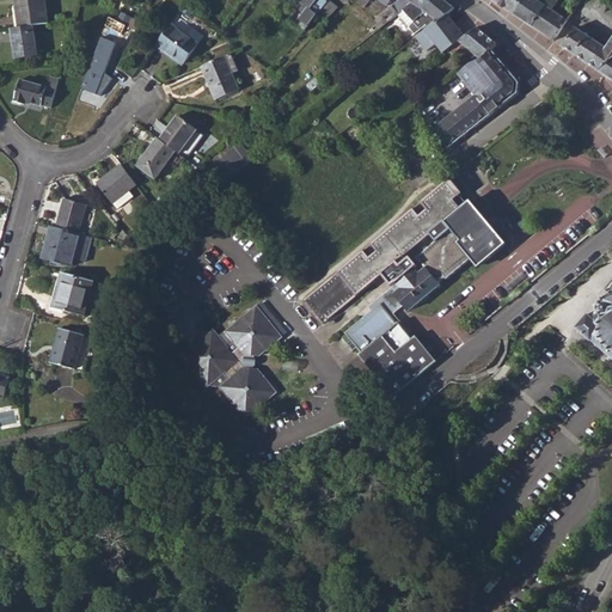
[(13,0),(18,29),(32,26),(48,24),(43,0),(13,0)]
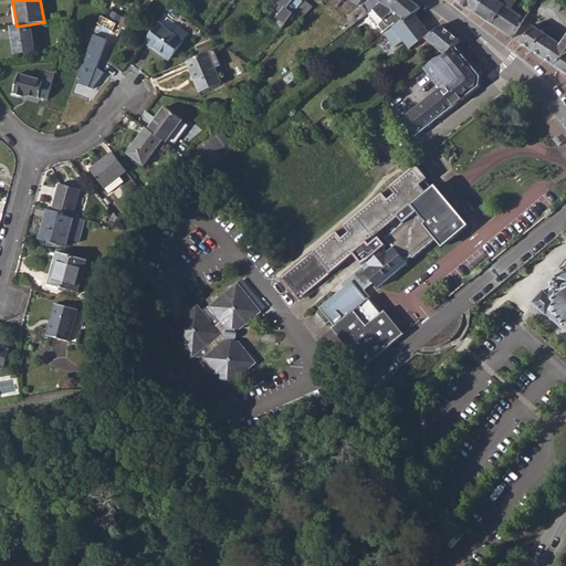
[(122,24),(133,2),(127,0),(125,0),(114,21),(122,24)]
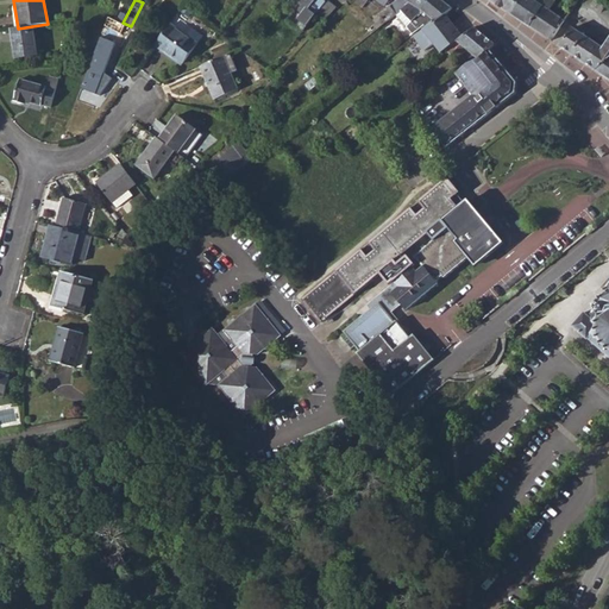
[(296,25),(302,30),(314,14),(325,1),(322,0),(295,0),(306,8),(297,19),(300,22),(296,25)]
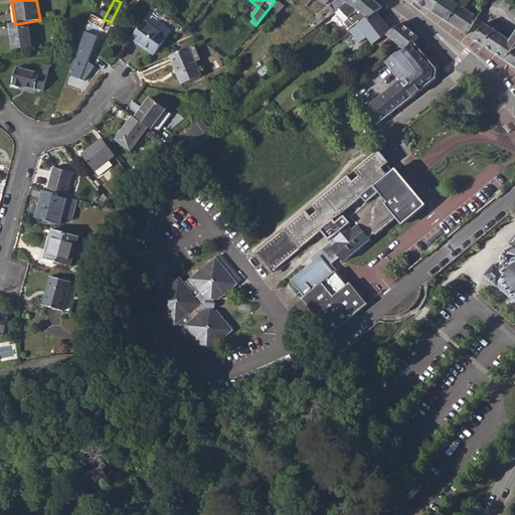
[(275,1),(266,12),(274,19),(284,7),(276,0),(276,1),(275,1)]
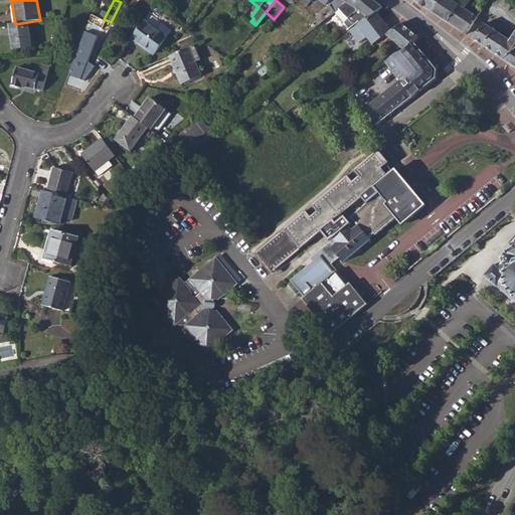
[(280,52),(281,54),(291,46),(334,12),(346,3),(347,3),(350,0),(336,0),(320,13),(320,14),(316,17),(317,20),(305,29),(280,52)]
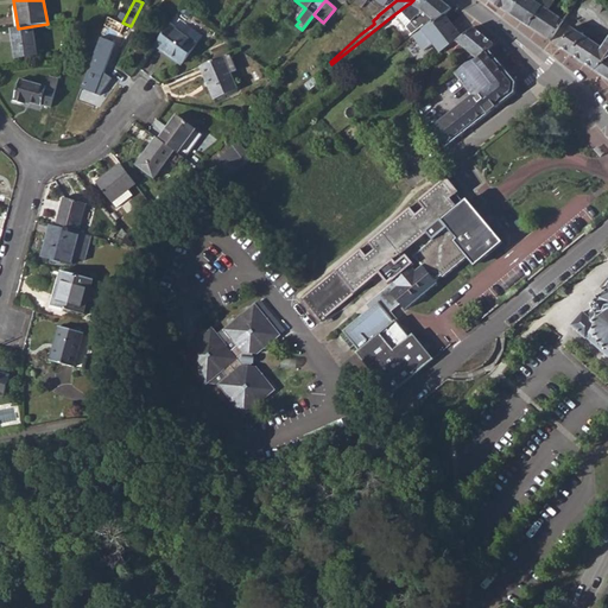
[(409,4),(394,14),(410,33),(430,18),(434,23),(443,14),(450,8),(439,0),(413,0),(410,4),(409,4)]
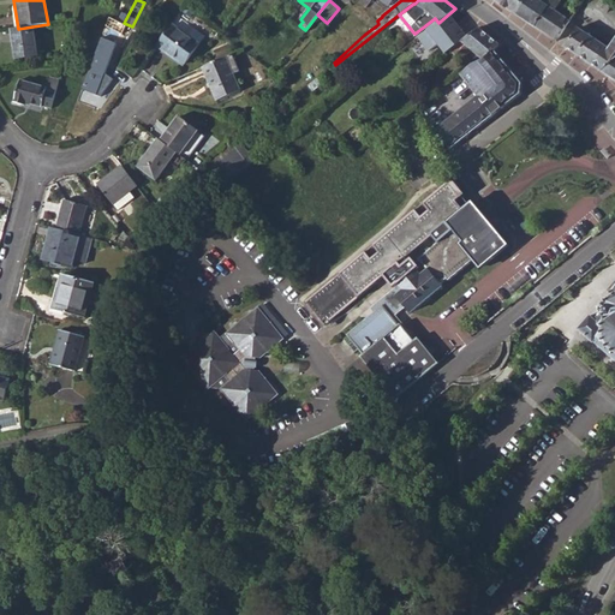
[(495,0),(515,13),(523,0),(495,0)]
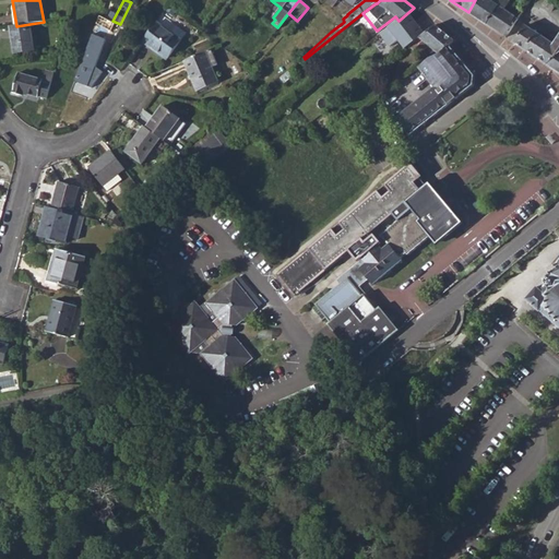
[(475,0),(468,12),(484,23),(499,0),(475,0)]
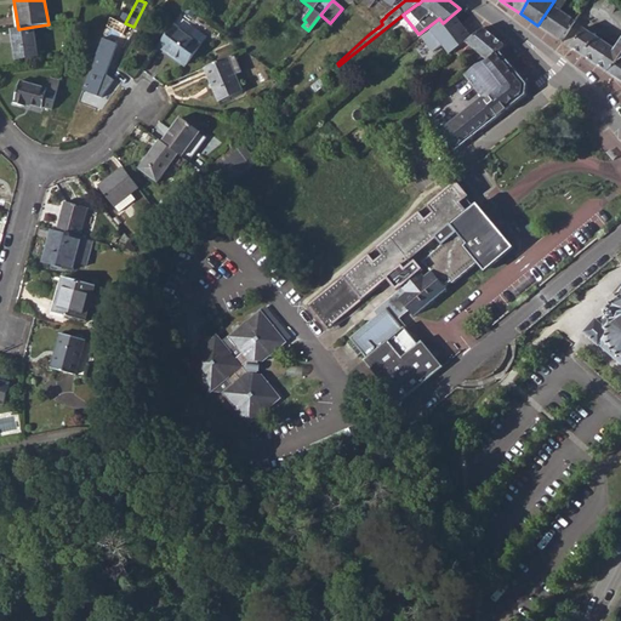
[(554,0),(537,26),(560,40),(575,20),(558,9),(564,0),(554,0)]
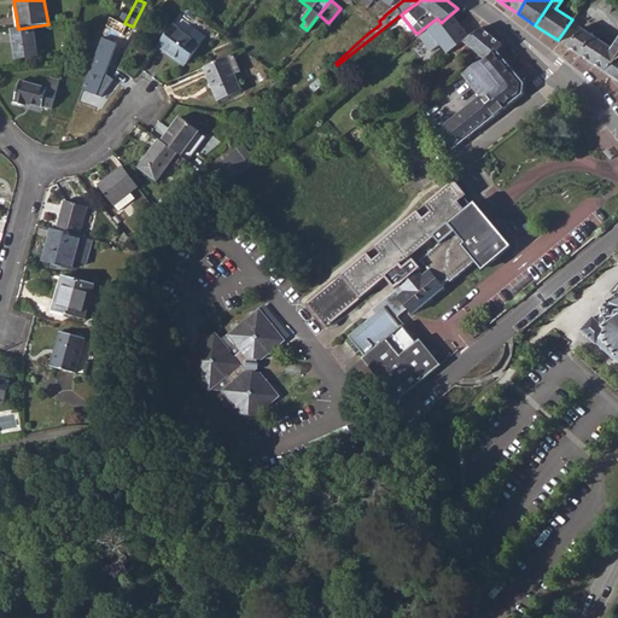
[(602,0),(600,4),(610,12),(613,6),(606,0),(602,0)]
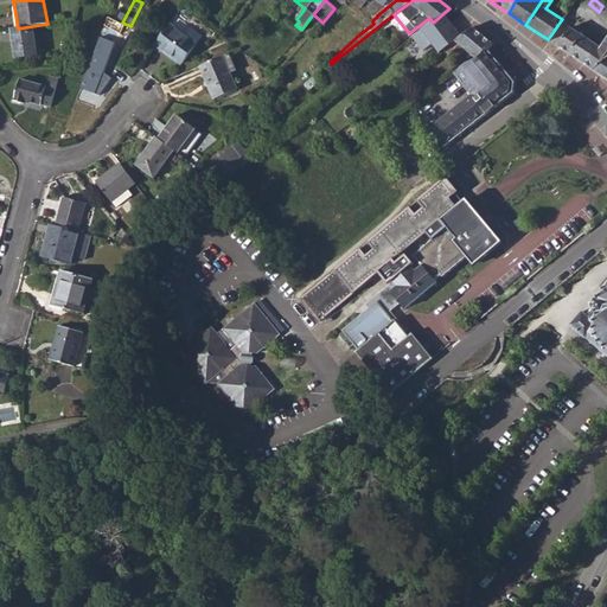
[(422,31),(440,53),(443,50),(460,37),(442,14),(433,23),(422,31)]
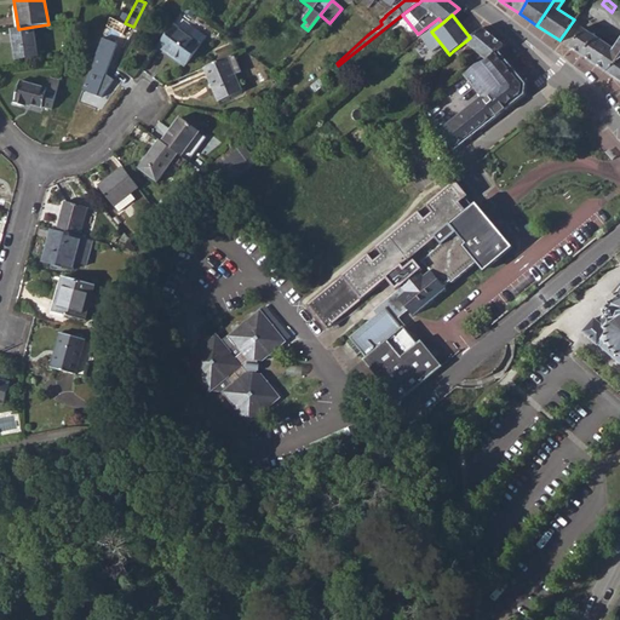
[(158,46),(185,65),(206,38),(179,17),(158,46)]
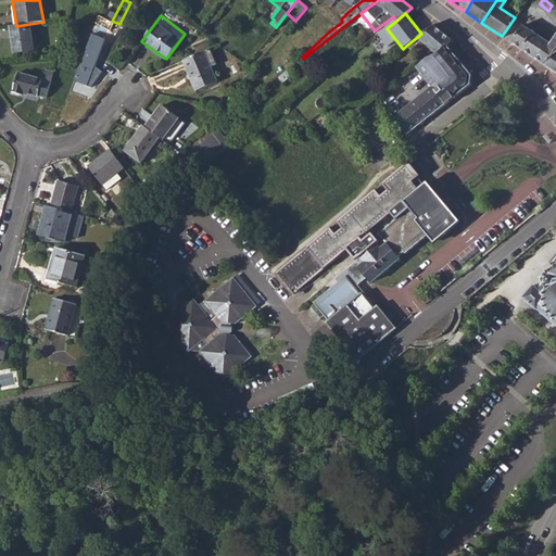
[(10,27),(13,53),(33,50),(29,24),(16,26),(10,27)]
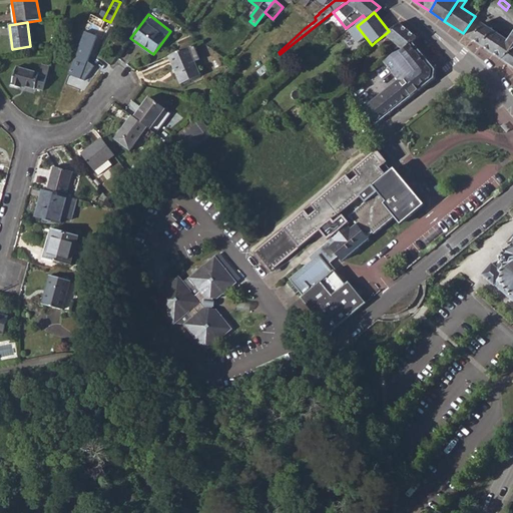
[(471,38),(500,58),(512,47),(512,31),(508,39),(481,22),(471,38)]
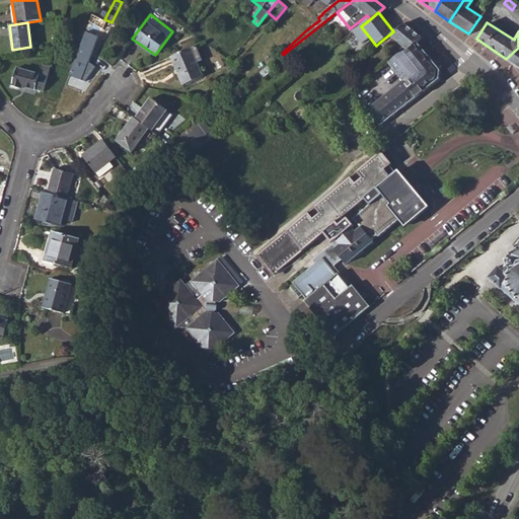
[(392,39),(406,51),(421,38),(403,23),(393,31),(379,43),(384,48),(392,39)]
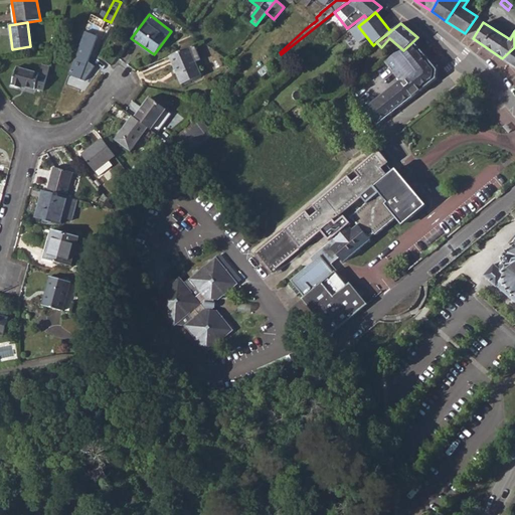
[(436,69),(426,58),(412,41),(403,50),(395,53),(385,61),(398,78),(399,80),(363,109),(376,125),(436,78),(436,69)]
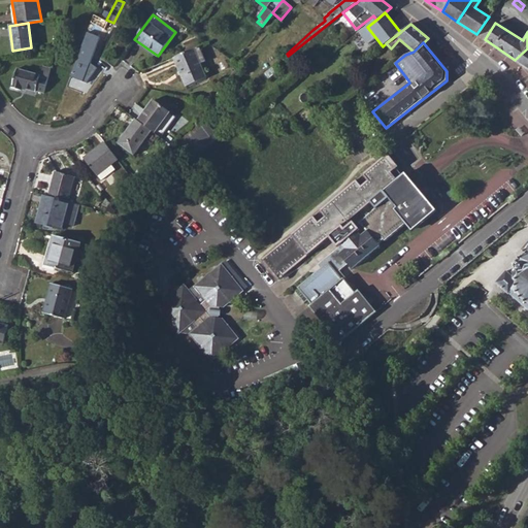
[(174,58),(187,87),(205,78),(200,65),(205,63),(199,47),(174,58)]
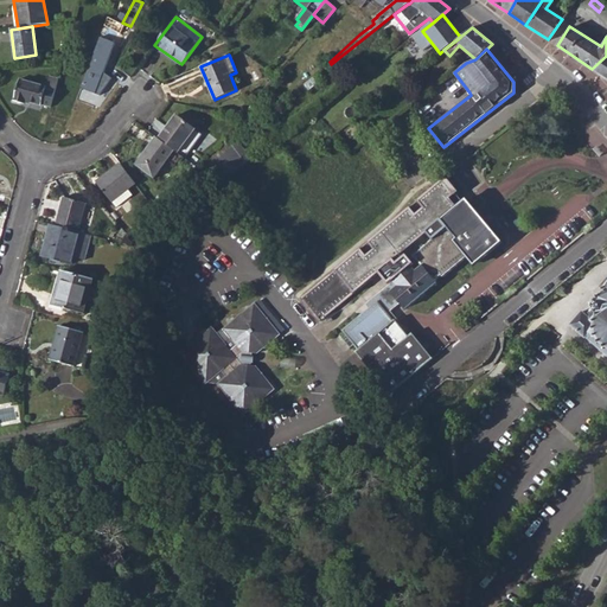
[(606,56),(592,69),(606,78),(606,56)]
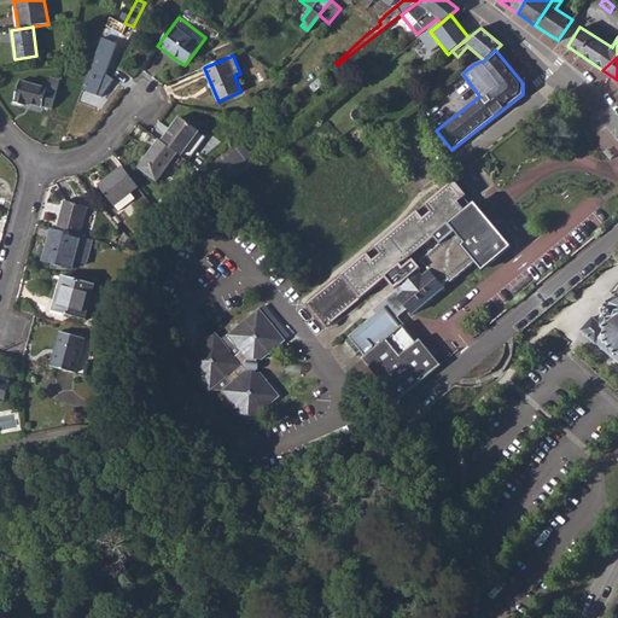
[(42,106),(52,110),(59,81),(50,79),(47,87),(19,80),(13,104),(24,106),(24,104),(41,108),(42,106)]
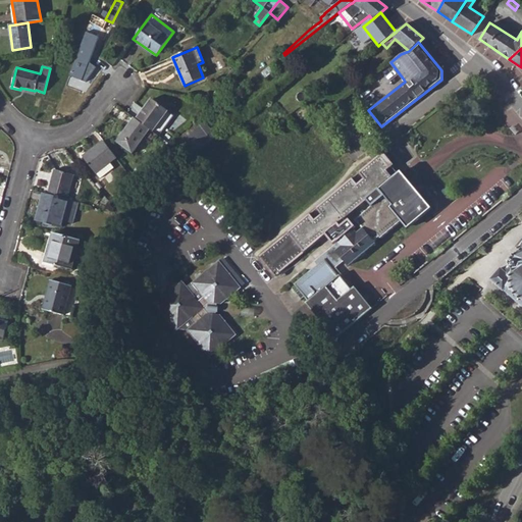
[(321,88),(325,93),(337,84),(336,83),(341,81),(337,75),(321,88)]
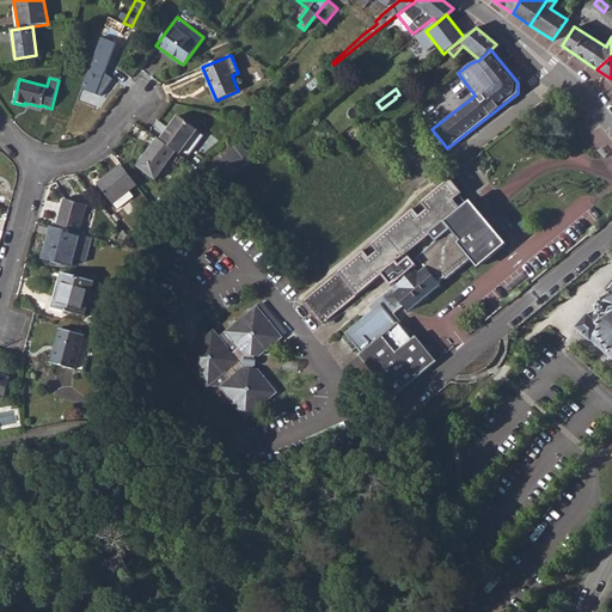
[(183,159),(185,160),(190,154),(203,136),(177,117),(160,141),(175,152),(179,154),(179,155),(183,159)]
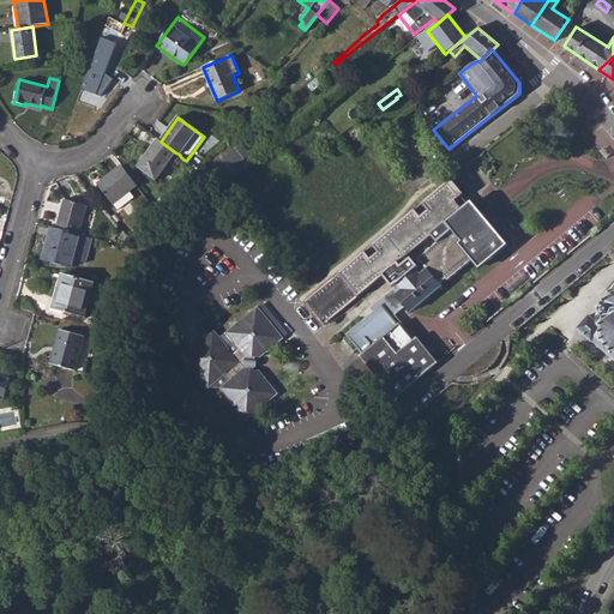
[(156,180),(160,174),(175,152),(161,142),(158,139),(137,167),(156,180)]
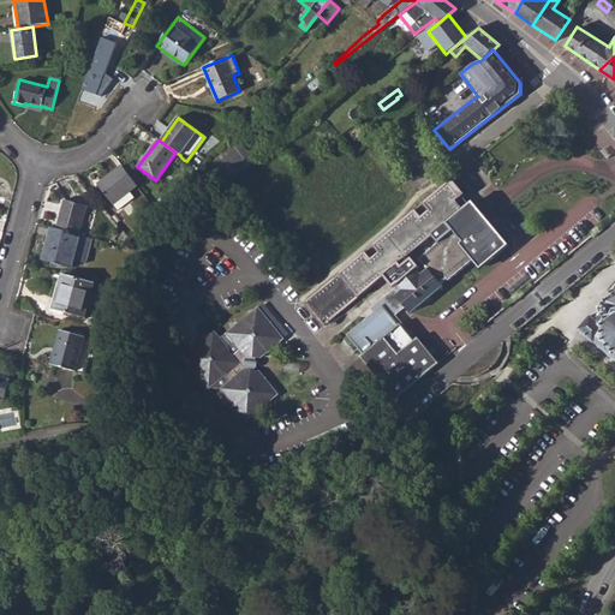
[(196,171),(222,184),(248,165),(232,144),(224,149),(219,154),(204,165),(198,169),(196,171)]
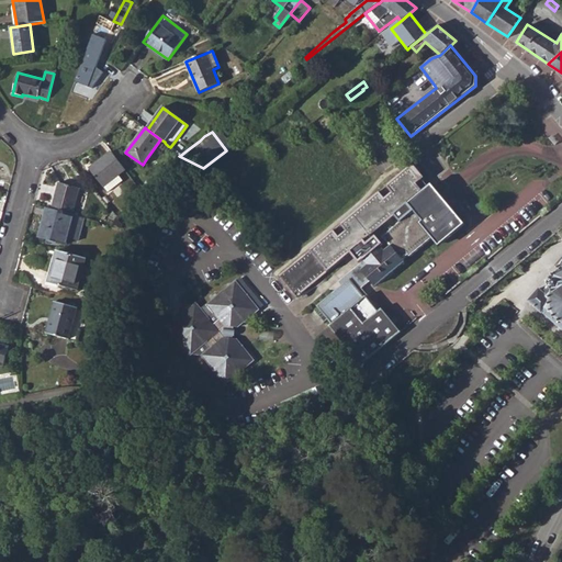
[(165,142),(160,139),(146,159),(154,165),(168,146),(165,143),(165,142)]
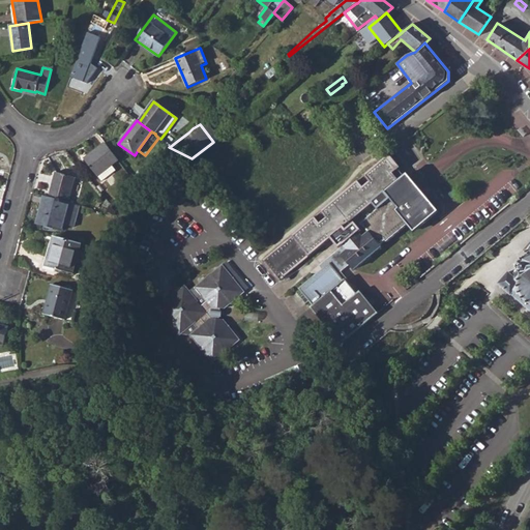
[(176,142),(165,134),(160,139),(171,146),(176,142)]
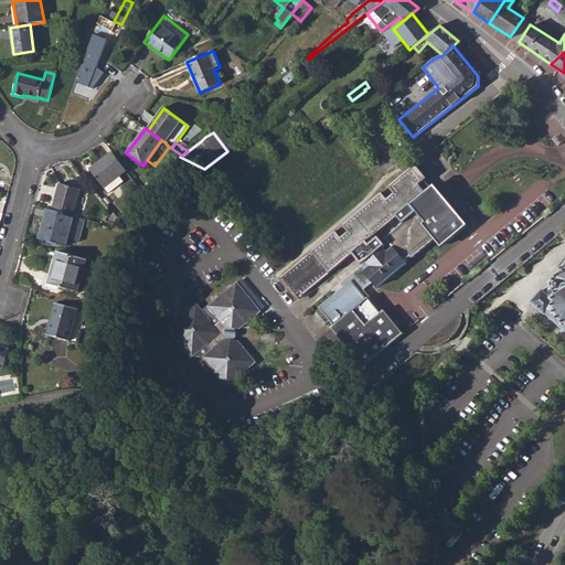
[(88,170),(103,188),(125,170),(110,150),(98,160),(99,161),(88,170)]
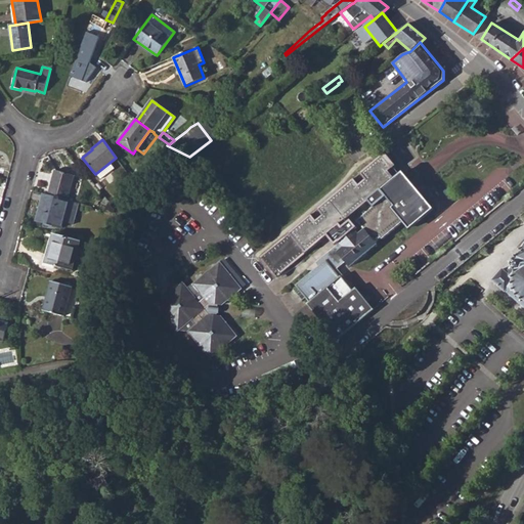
[(47,195),(67,201),(74,176),(53,171),(47,195)]
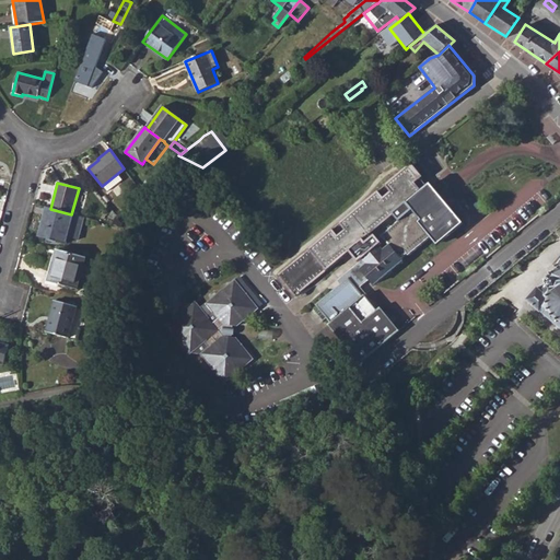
[(370,280),(373,284),(375,283),(401,260),(400,259),(406,255),(408,256),(409,254),(433,234),(440,242),(461,225),(427,186),(407,202),(412,210),(381,235),(389,245),(383,251),(378,244),(377,245),(349,210),(334,222),(362,257),(361,258),(362,259),(366,264),(361,269),(370,280)]
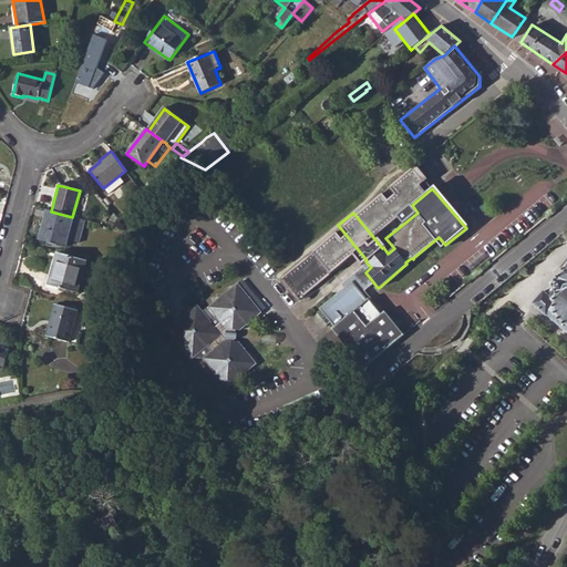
[(66,247),(69,239),(74,217),(72,217),(51,212),(47,210),(38,239),(66,247)]
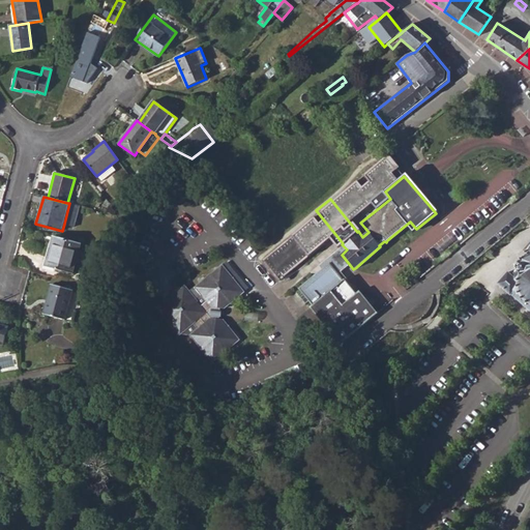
[(80,206),(69,203),(64,224),(75,227),(80,206)]
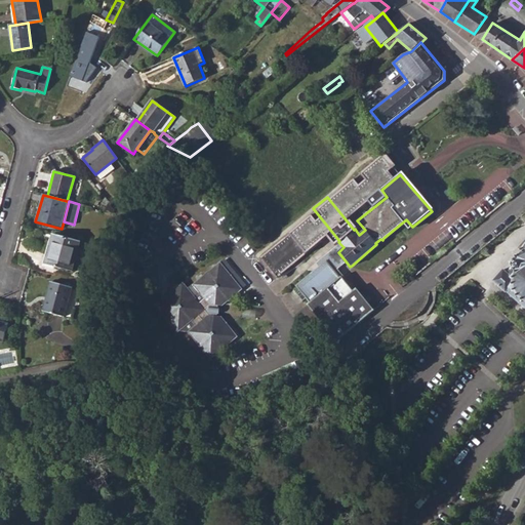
[(289,235),(304,253),(324,237),(310,218),(289,235)]
